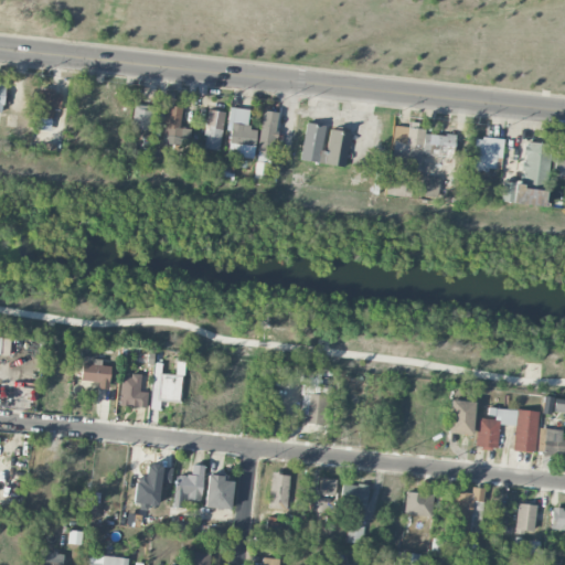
[(62,92),(40,88),(36,117),(52,118),(53,108),(60,109),(62,92)]
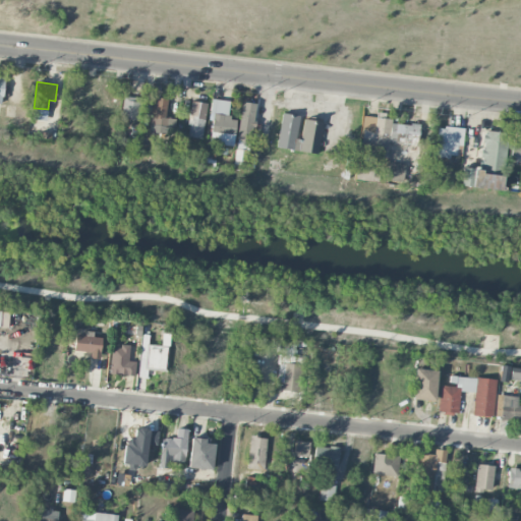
[(140,120),(141,97),(122,97),(121,119),(140,120)]
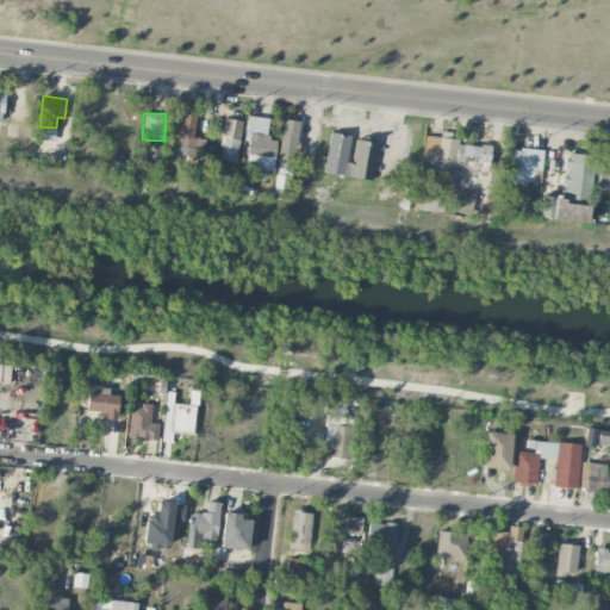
[(195,114),(179,114),(178,154),(203,155),(204,138),(195,138),(195,114)]
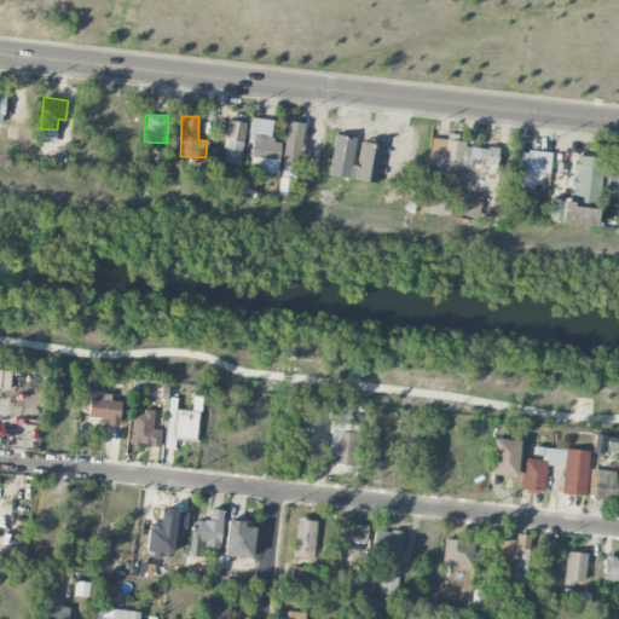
[(248,171),(278,173),(281,140),(271,139),(272,120),(254,117),(248,171)]
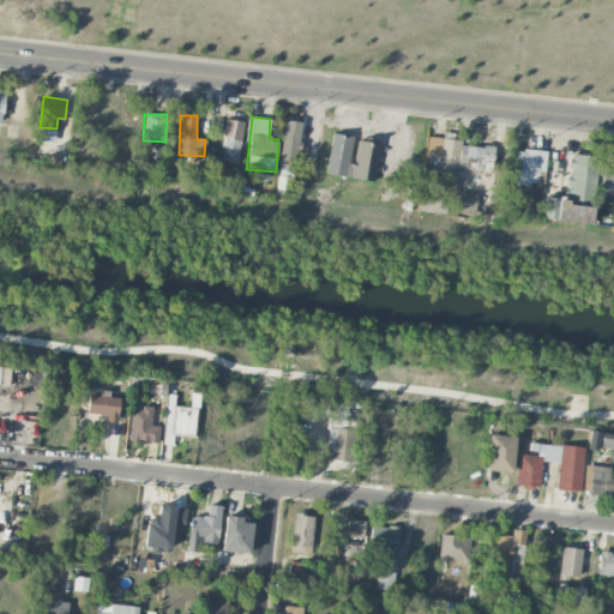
[(238,163),(245,121),(227,119),(220,161),(238,163)]
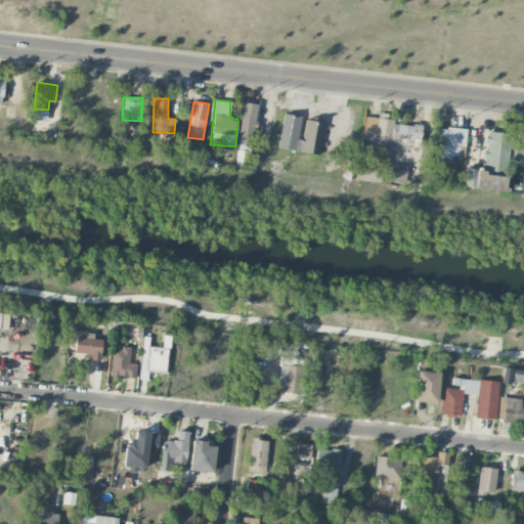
[(239,149),(254,150),(256,103),(242,102),(239,149)]
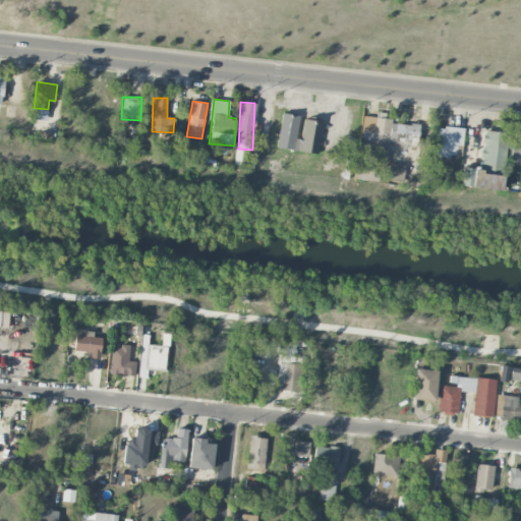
[(33,119),(46,120),(47,110),(33,109),(33,119)]
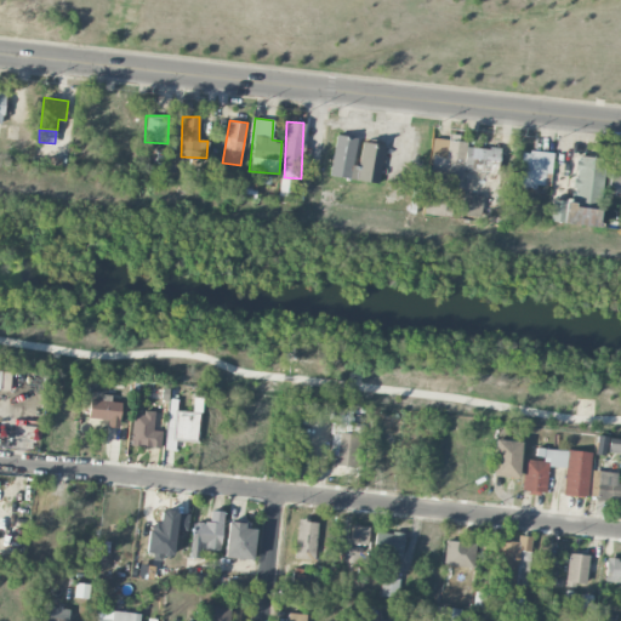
[(329,176),(379,183),(383,144),(359,141),(359,138),(336,135),(329,176)]
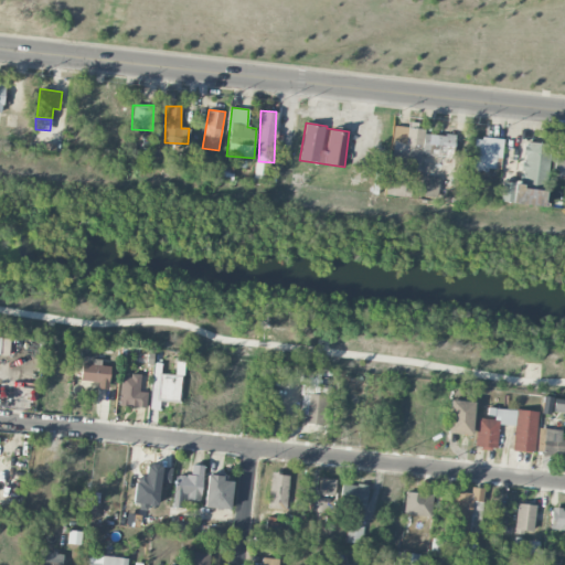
[(422,155),(452,157),(454,136),(424,132),(424,128),(395,126),(391,168),(419,170),(422,155)]
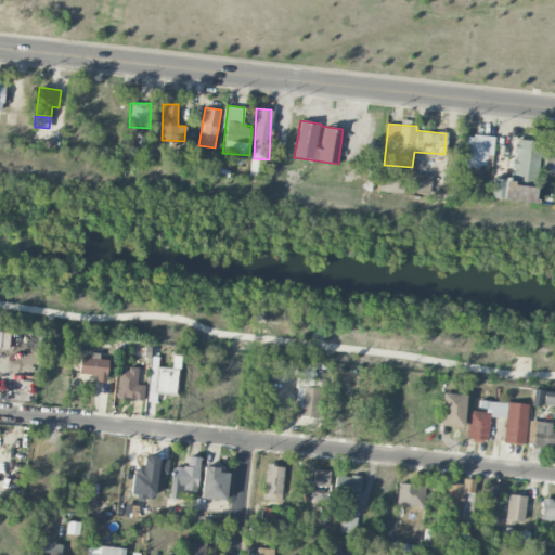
[(493,155),(494,137),(464,134),(463,166),(486,167),(486,154),(493,155)]
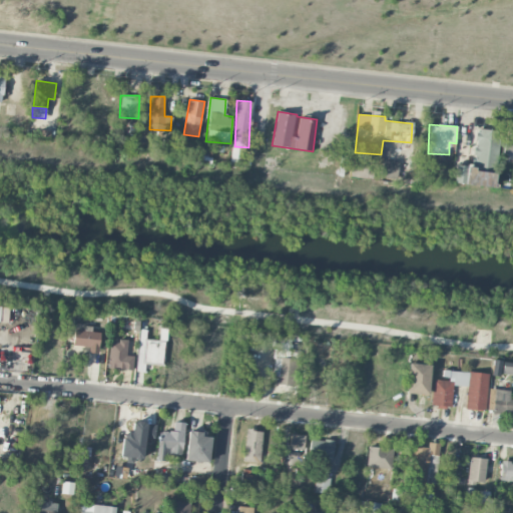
[(454,183),(493,187),(498,130),(476,128),(473,165),(456,164),(454,183)]
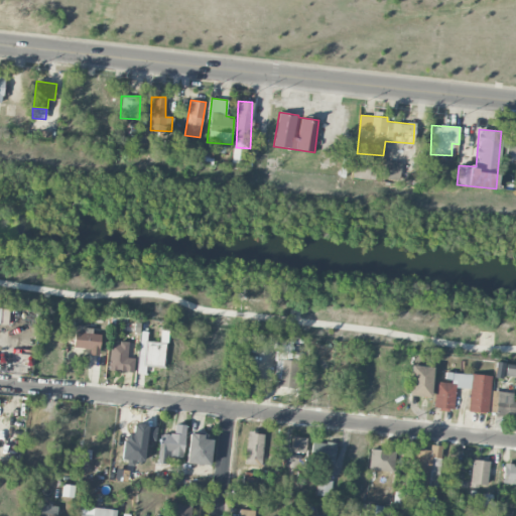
[(515,160),(515,136),(506,137),(506,160),(515,160)]
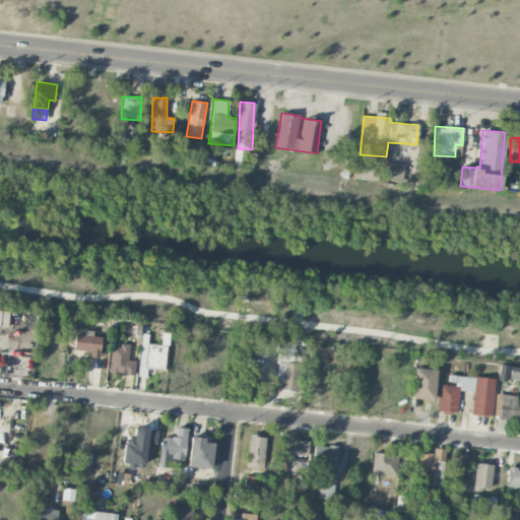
[(387,181),(402,181),(403,163),(387,163),(387,181)]
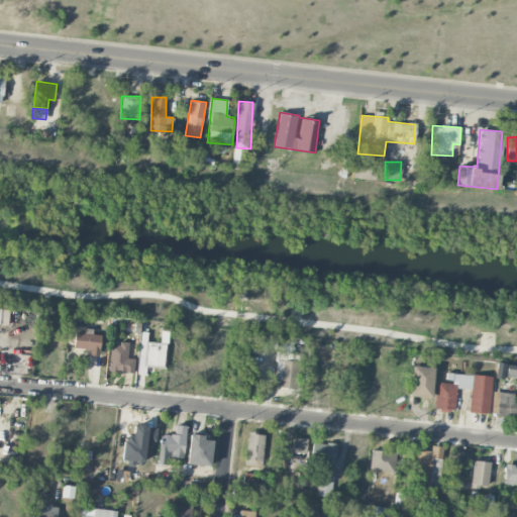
[(9,310),(0,308),(0,326),(7,327),(9,310)]
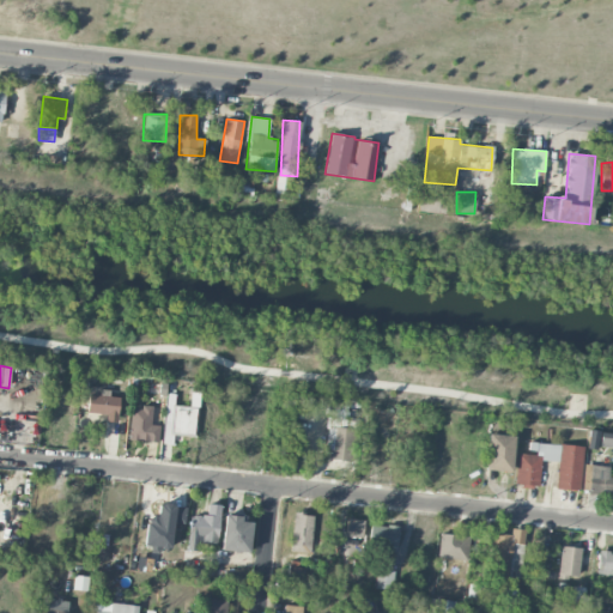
[(89,394),(87,413),(107,414),(107,422),(117,422),(119,396),(109,396),(109,389),(98,389),(98,395),(89,394)]
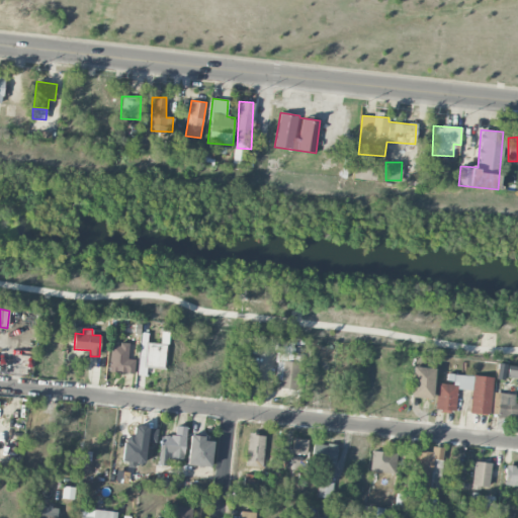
[(166,344),(145,343),(144,366),(165,367),(166,344)]
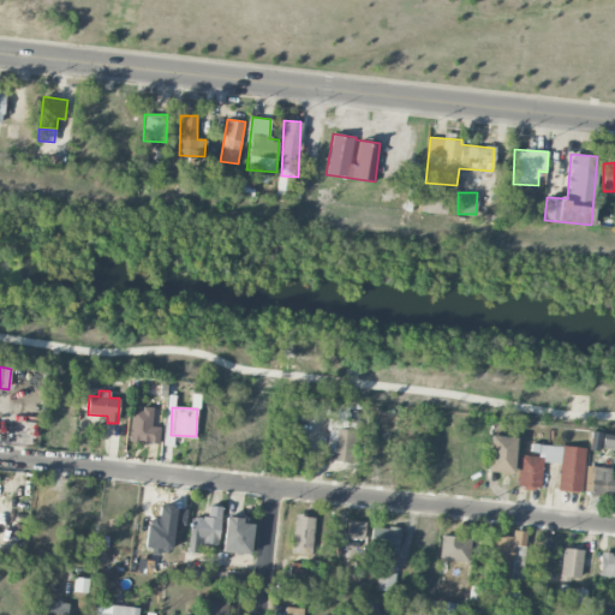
[(159,442),(160,427),(151,427),(153,408),(131,408),(130,442),(159,442)]
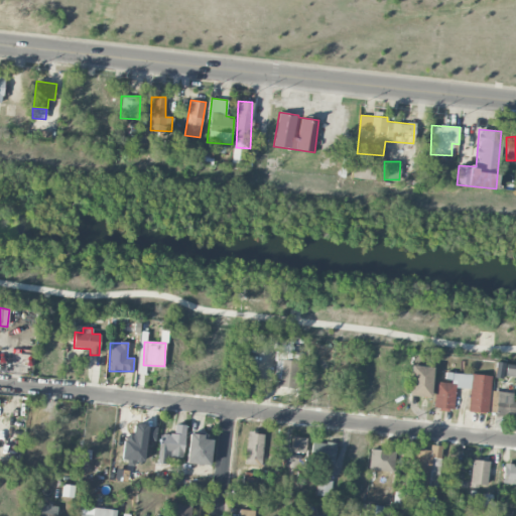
[(296,387),(297,361),(276,360),(276,387),(296,387)]
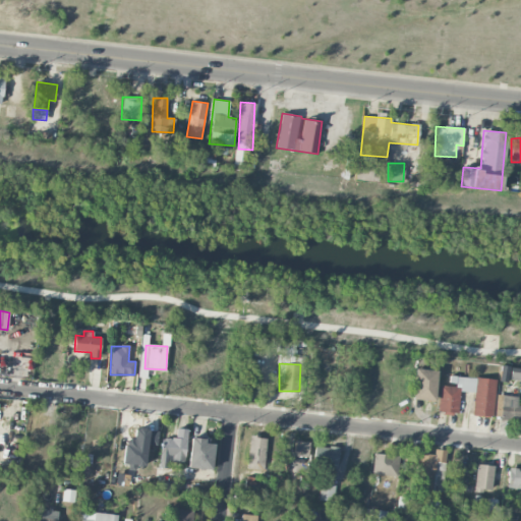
[(520,367),(511,367),(509,380),(520,381),(520,367)]
